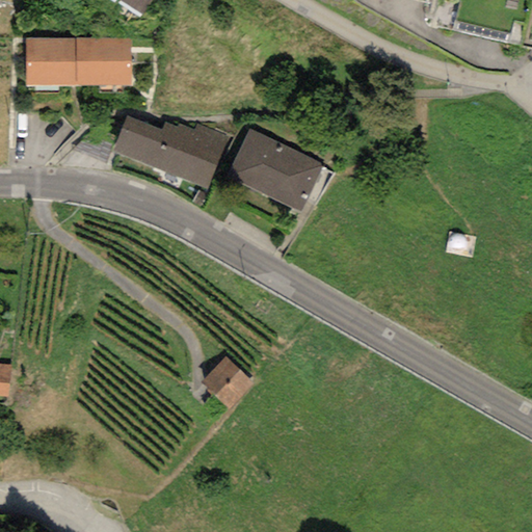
[(120,0),(141,14),(150,0),(120,0)]
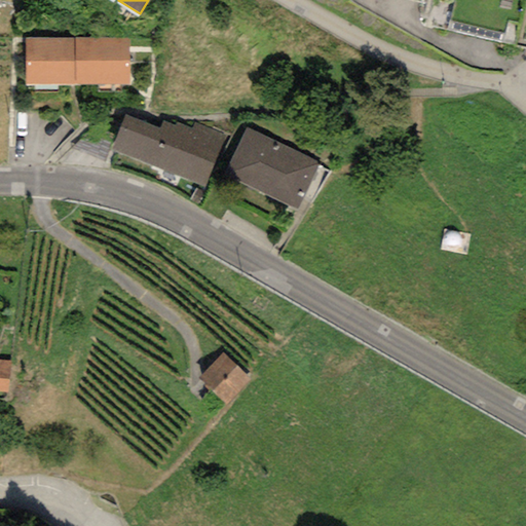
[(509,13),(453,0),(446,30),(501,43),(509,13)]
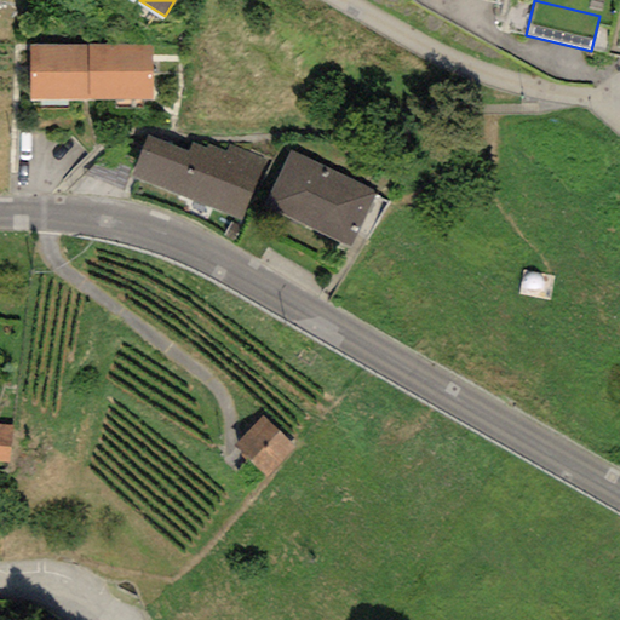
[(151,46),(29,45),(28,99),(150,101),(151,46)]
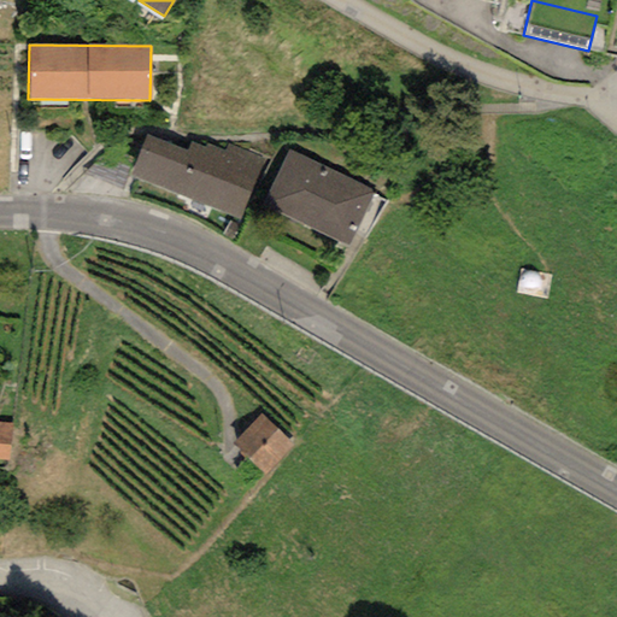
[(264,159),(227,145),(224,151),(206,144),(205,148),(191,142),(187,152),(146,135),(129,175),(240,218),(264,159)]
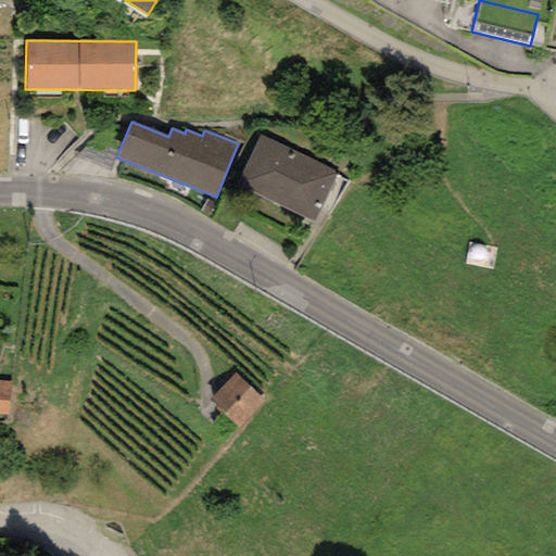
[(261,135),(237,185),(314,222),(338,172),(261,135)]
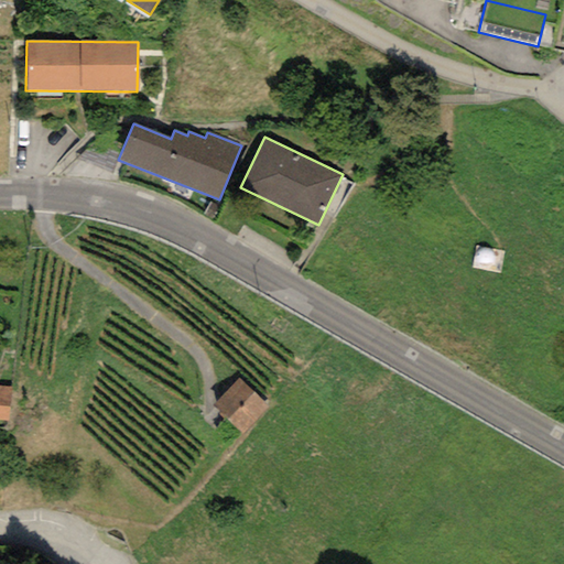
[(267,408),(237,380),(213,405),(242,434),(267,408)]
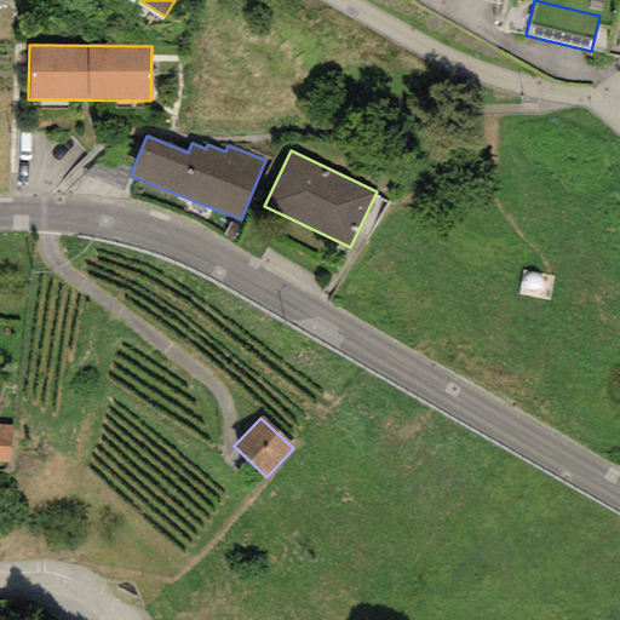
[(12,426),(0,424),(0,461),(7,463),(12,426)]
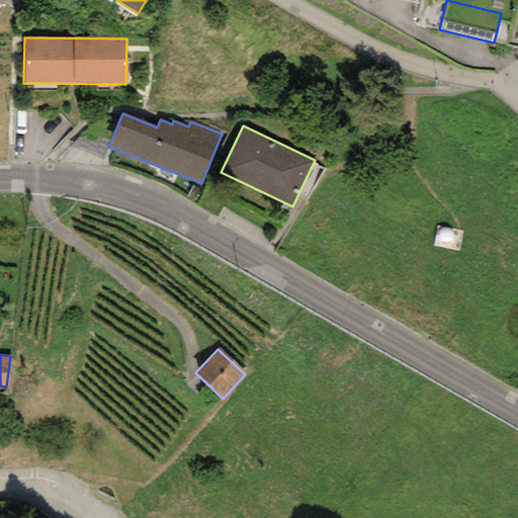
All buildings are outlined.
